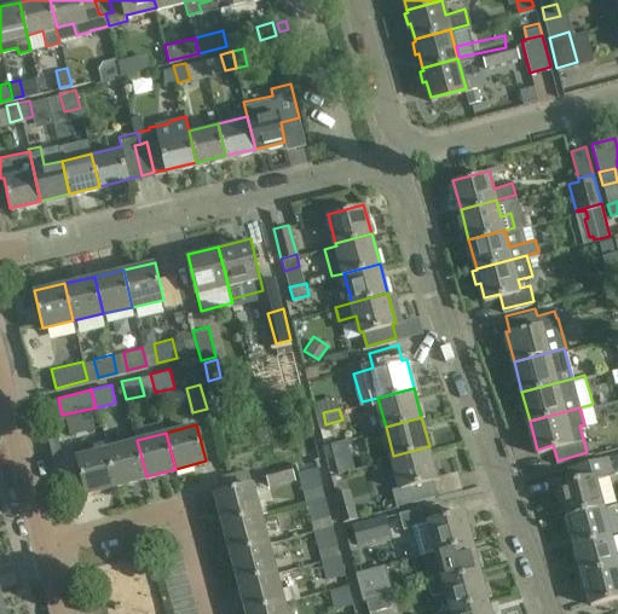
[(116,485),(107,449),(104,438),(92,441),(96,451),(78,456),(87,492),(116,485)]
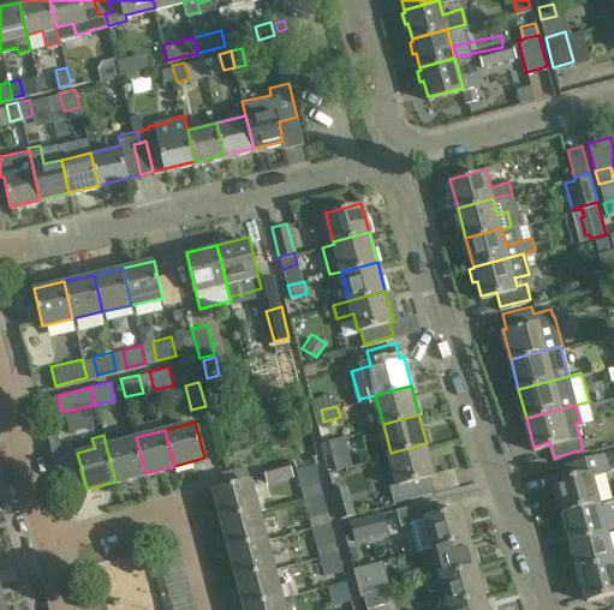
[(345,435),(328,438),(332,450),(347,447),(345,435)]
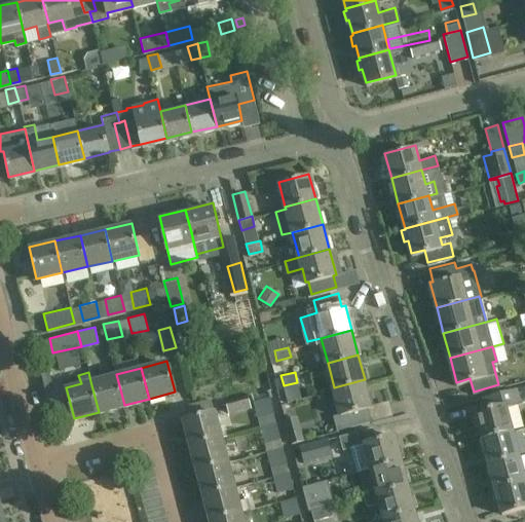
[(99,412),(124,405),(116,374),(90,381),(99,412)]
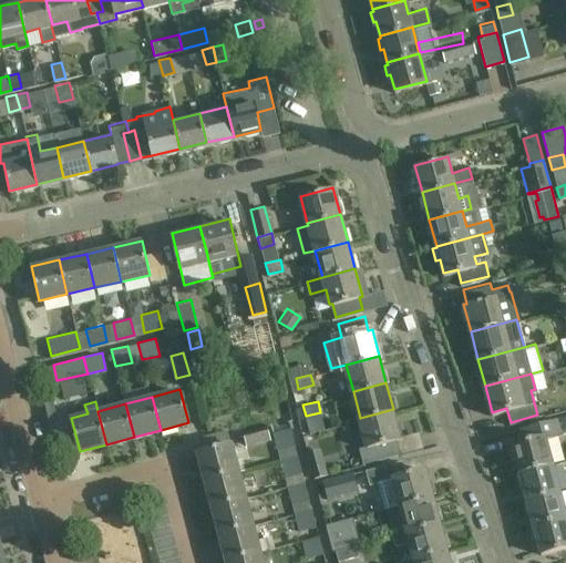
[(393,409),(360,418),(367,444),(360,447),(364,460),(400,450),(397,438),(400,437),(393,409)]
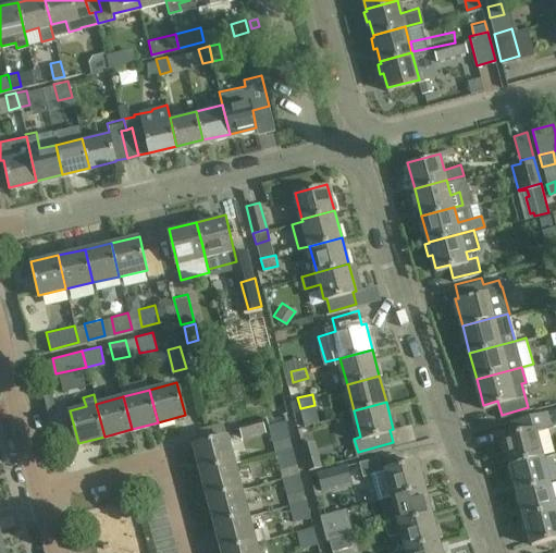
[(507,451),(510,463),(543,455),(535,429),(555,422),(555,406),(511,418),(515,432),(503,435),(504,439),(499,440),(503,452),(507,451)]
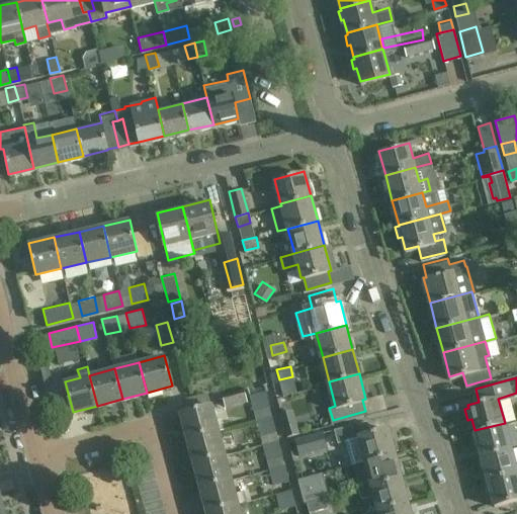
[(239,381),(221,383),(222,394),(240,392),(239,381)]
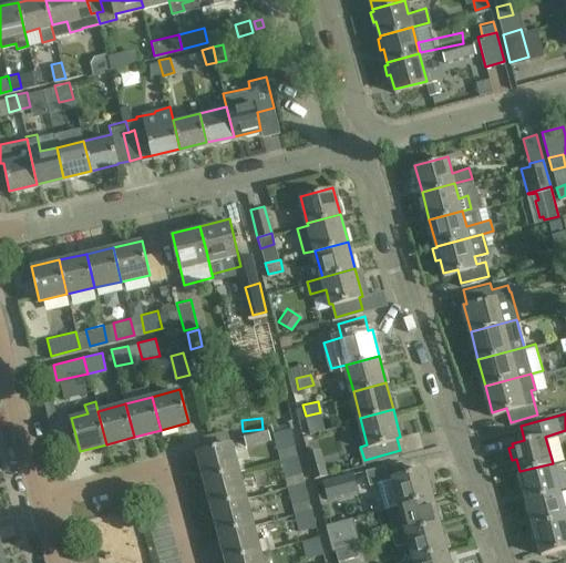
[(289,426),(271,430),(276,447),(294,442),(289,426)]
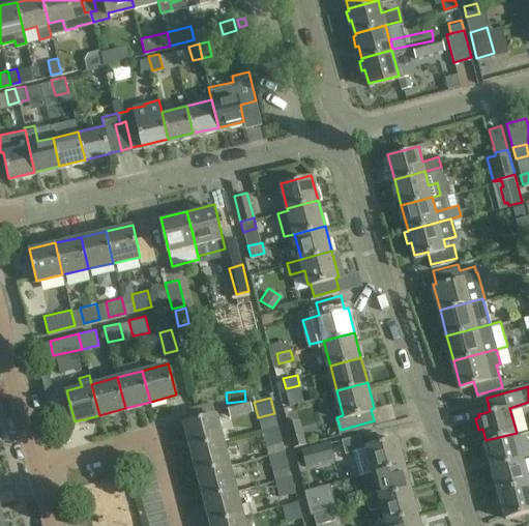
[(287,434),(298,430),(291,406),(278,409),(287,434)]
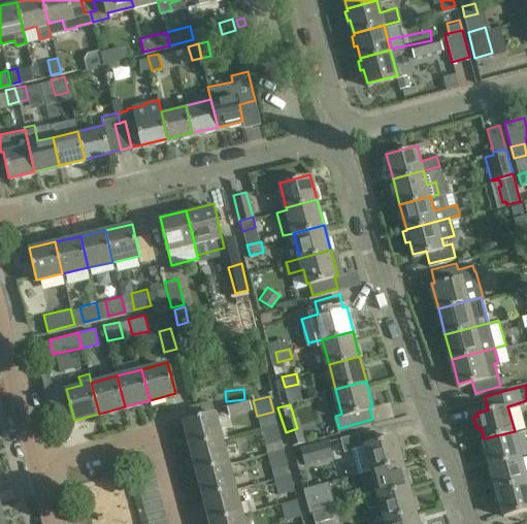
[(191,444),(222,435),(216,410),(185,418),(191,444)]
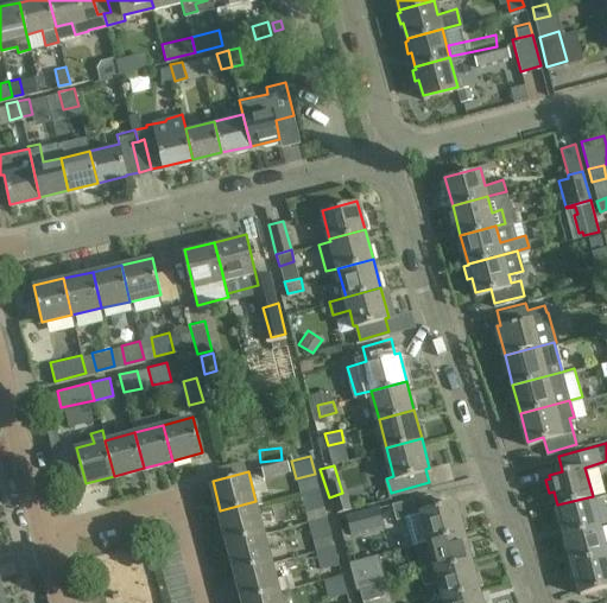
[(317,486),(298,490),(303,508),(322,503),(317,486)]
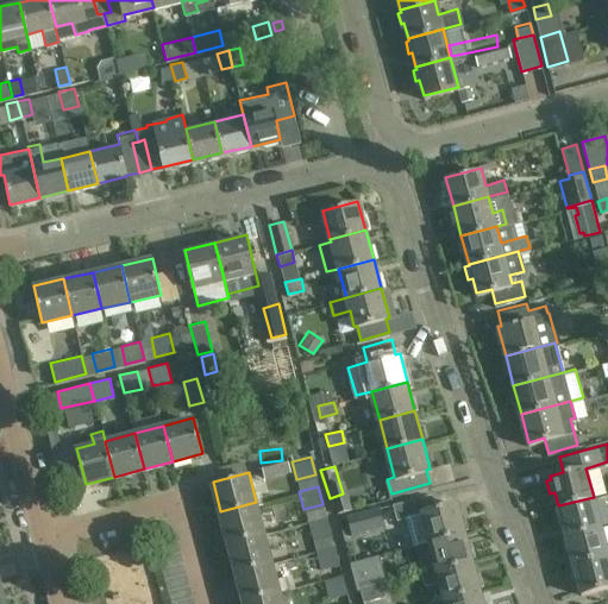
[(407,515),(414,543),(464,530),(457,501),(436,507),(432,492),(394,503),(397,518),(407,515)]
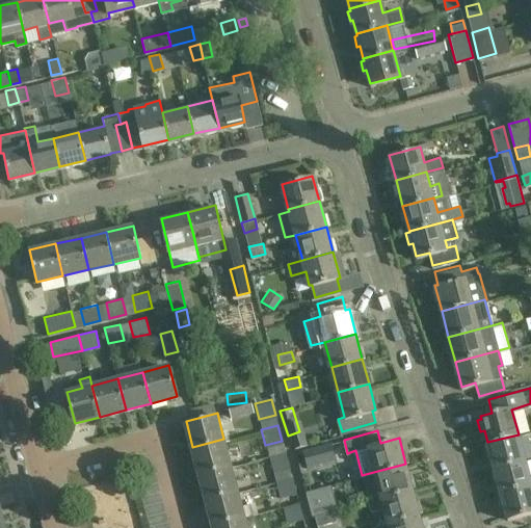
[(519,434),(487,442),(494,466),(525,458),(519,434)]
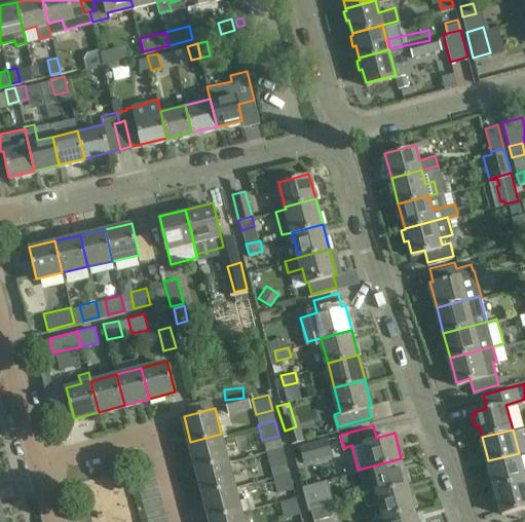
[(221,434),(190,442),(197,468),(228,459),(221,434)]
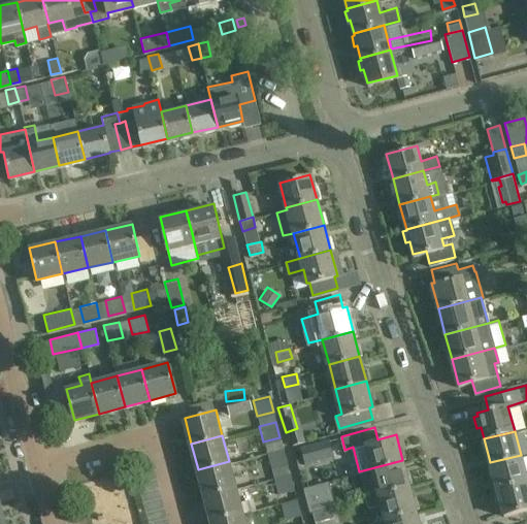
[(309,445),(298,447),(300,458),(311,455),(309,445)]
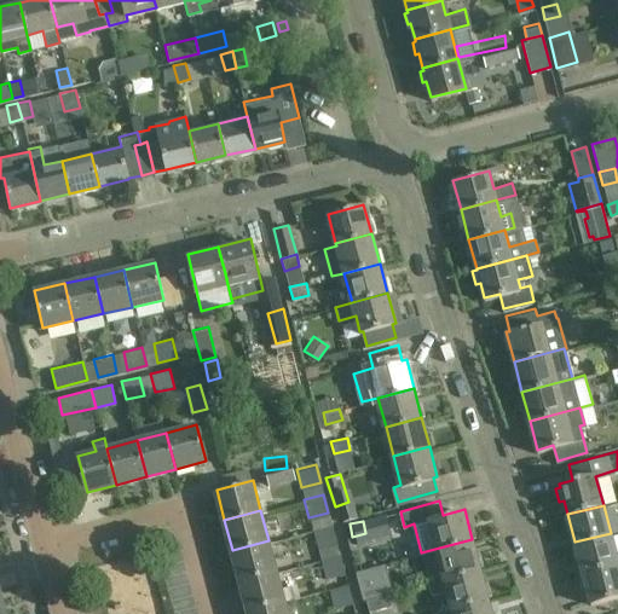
[(331,523),(312,528),(317,548),(336,542),(331,523)]
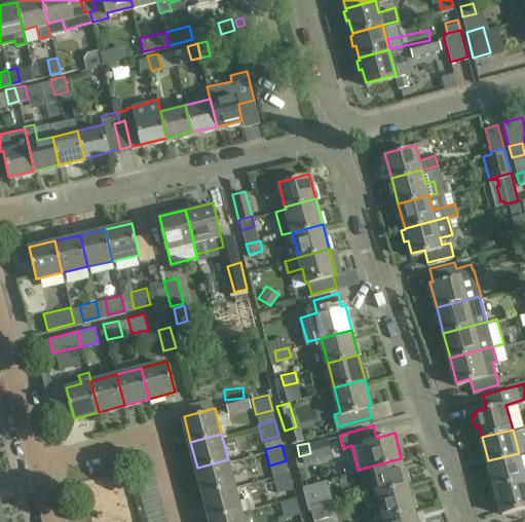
[(488,460),(494,486),(524,478),(524,468),(523,469),(519,453),(488,460)]
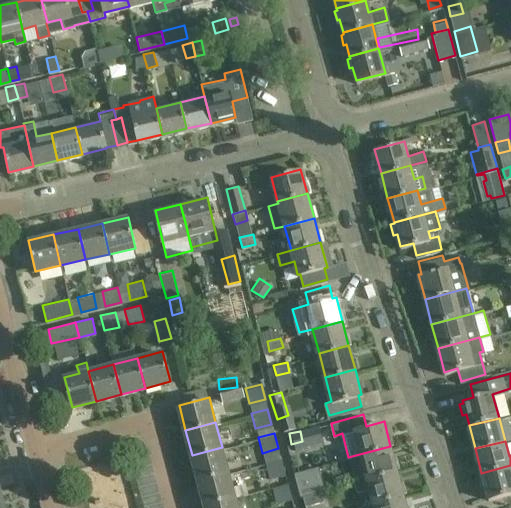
[(364,466),(367,478),(397,470),(390,446),(348,457),(352,470),(364,466)]
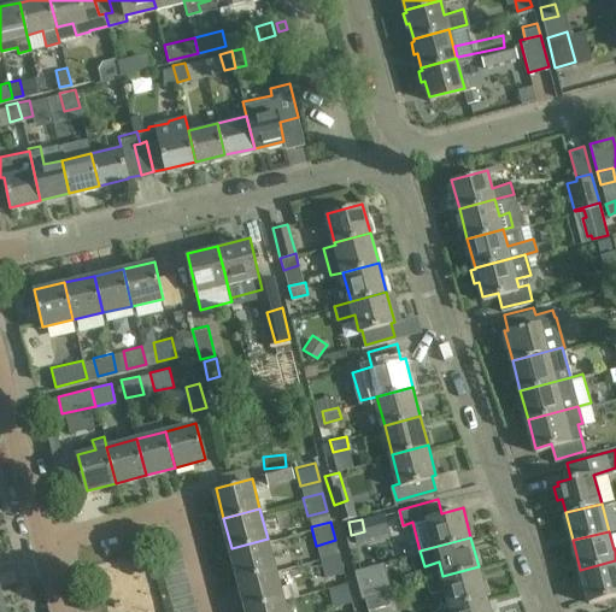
[(268,539),(232,548),(239,577),(275,568),(268,539)]
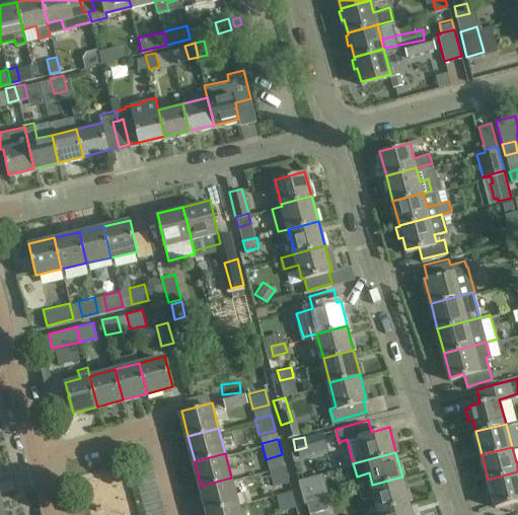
[(284,463),(268,467),(272,485),(289,480),(284,463)]
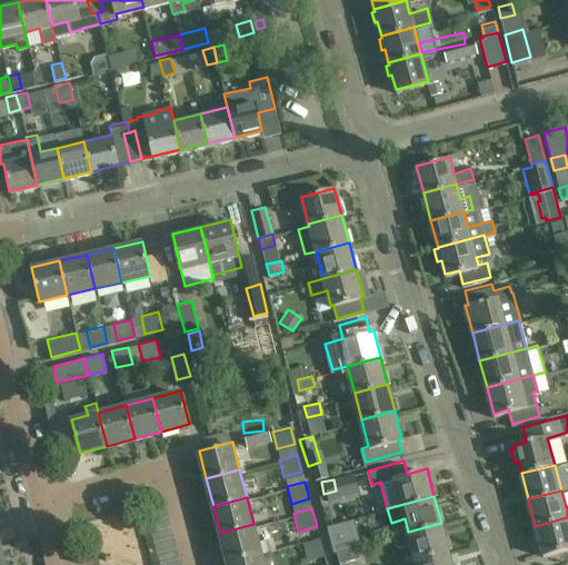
[(567,517),(535,526),(542,553),(567,545),(567,517)]
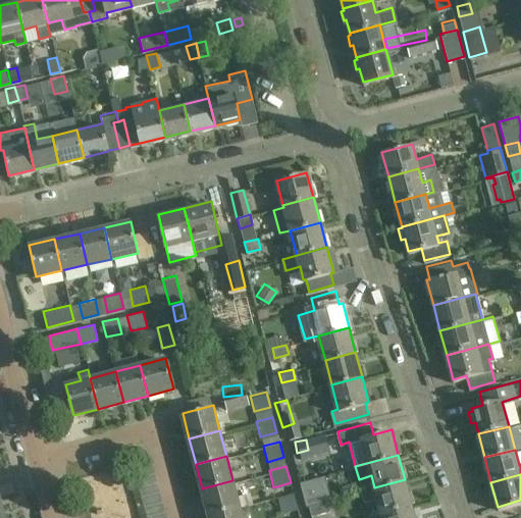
[(309,489),(322,485),(320,475),(306,479),(309,489)]
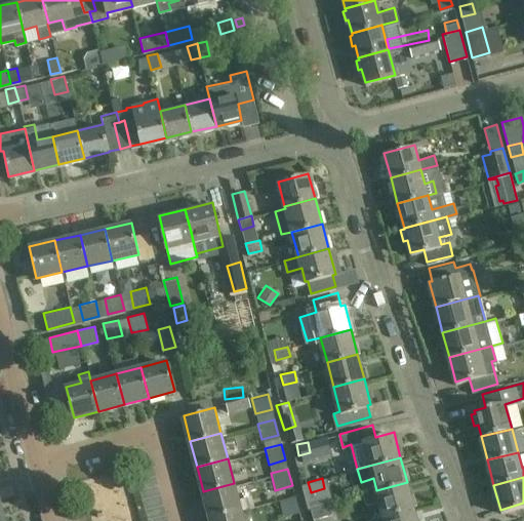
[(379,501),(383,514),(413,506),(407,482),(376,490),(363,494),(365,505),(379,501)]
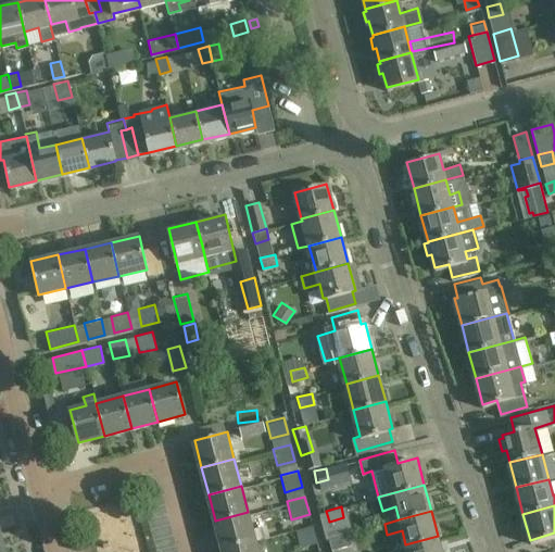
[(248,512),(215,521),(223,547),(254,538),(248,512)]
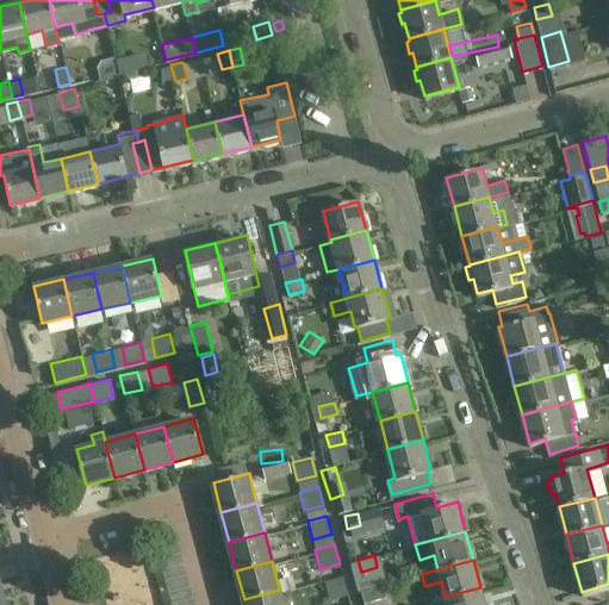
[(347,593),(342,574),(323,580),(328,598),(347,593)]
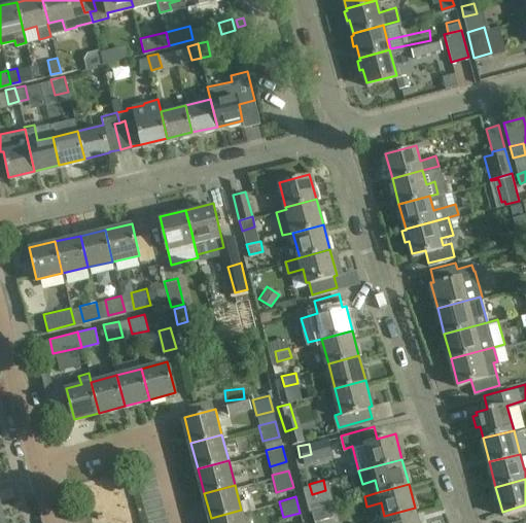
[(332,516),(329,504),(310,511),(313,521),(332,516)]
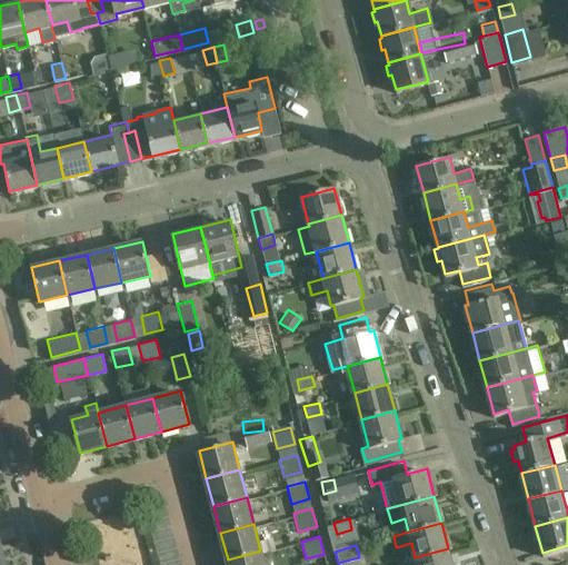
[(415,557),(416,558),(399,563),(399,564),(451,564),(448,548),(415,557)]
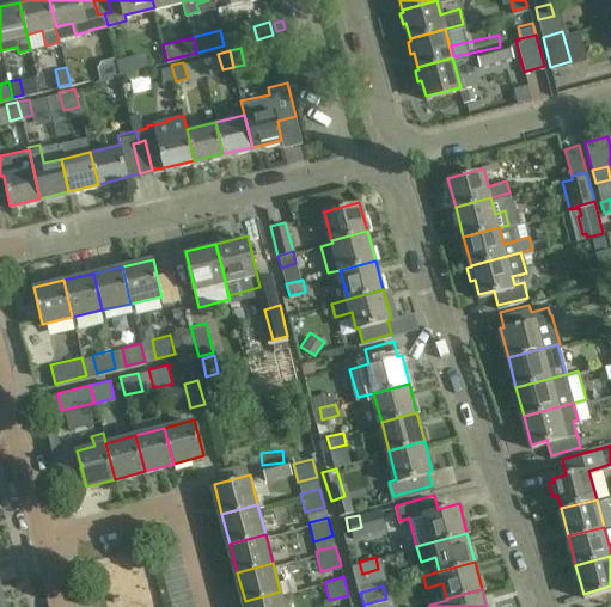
[(283,606),(280,592),(245,601),(245,606),(283,606)]
